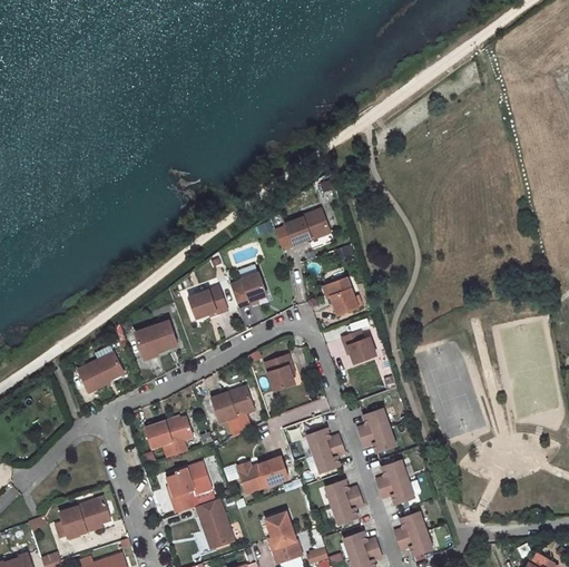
[(302,217),(283,225),(292,245),(311,237),(310,235),(316,232),(316,233),(327,228),(320,208),(301,216),(302,217)]
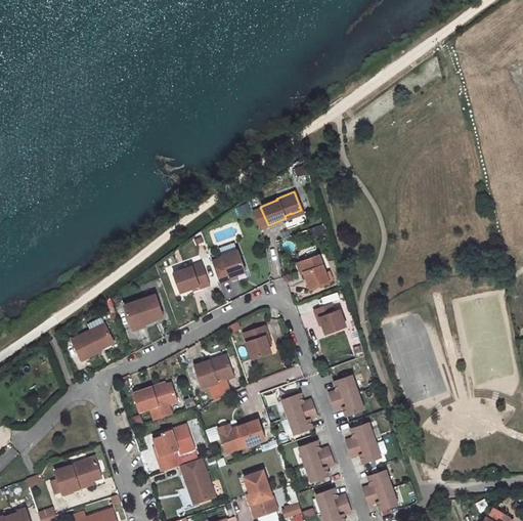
[(291,213),(285,216),(286,218),(286,219),(303,213),(301,210),(291,214),(291,213)]
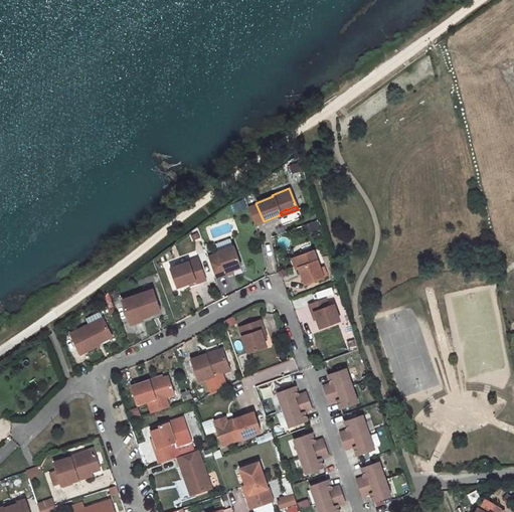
[(214,256),(204,260),(212,281),(223,277),(222,274),(228,272),(237,269),(229,248),(214,253),(214,256)]
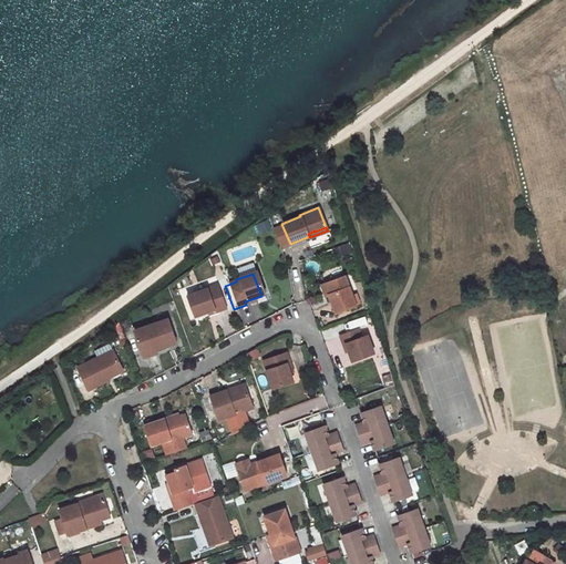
[(343,275),(323,283),(328,294),(335,311),(354,304),(354,303),(358,301),(354,293),(351,294),(343,275)]
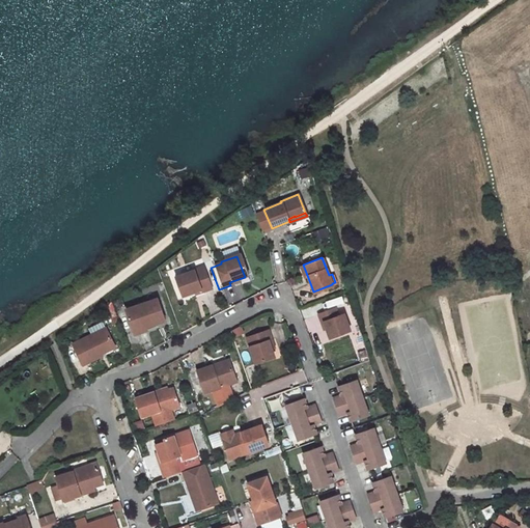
[(200,269),(172,280),(179,299),(191,294),(198,292),(198,294),(208,290),(200,269)]
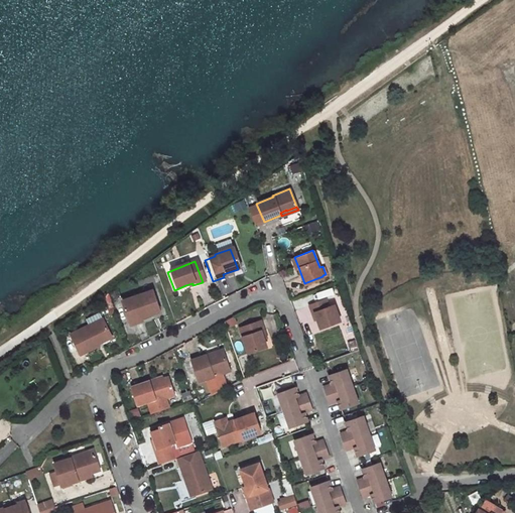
[(118,304),(125,322),(137,317),(138,321),(157,314),(149,292),(118,304)]
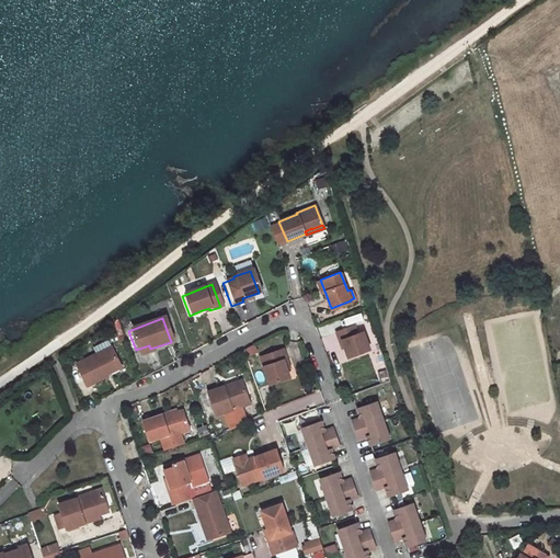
[(352,323),(334,330),(339,339),(341,338),(343,344),(347,355),(369,346),(362,329),(356,331),(352,323)]
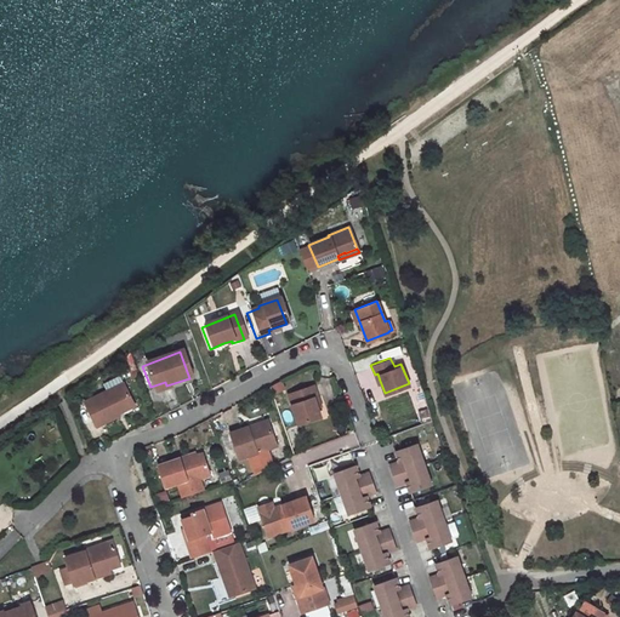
[(165,382),(151,387),(153,394),(168,389),(166,386),(165,382)]
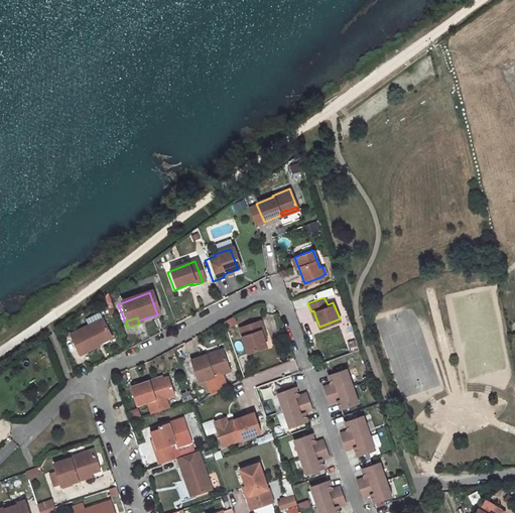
[(101,319),(67,333),(75,354),(94,347),(93,343),(107,338),(101,319)]
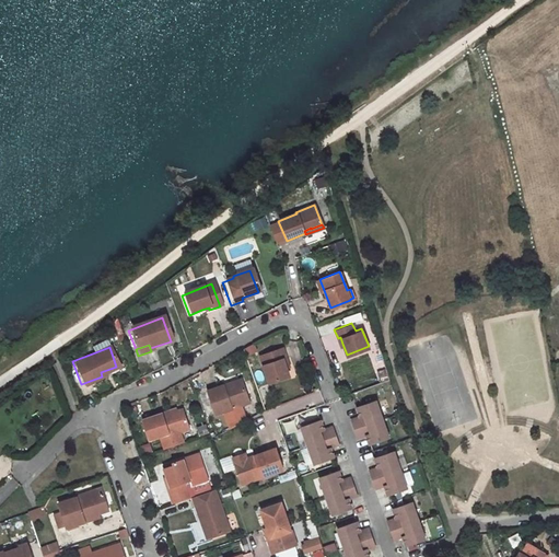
[(282,347),(259,355),(269,382),(289,375),(286,367),(283,358),(286,357),(282,347)]
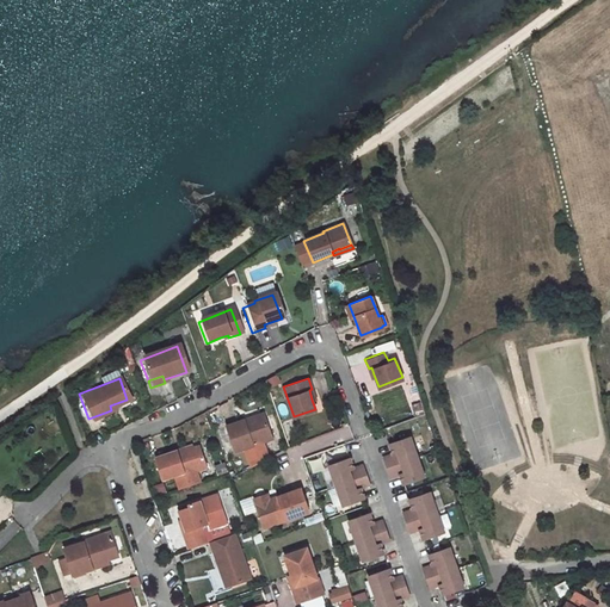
[(399,395),(384,401),(389,409),(402,403),(399,395)]
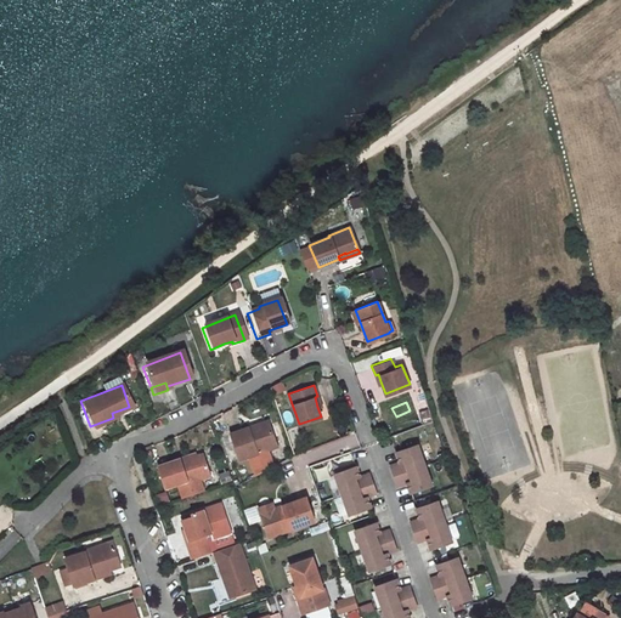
[(421,419),(429,417),(427,406),(418,408),(421,419)]
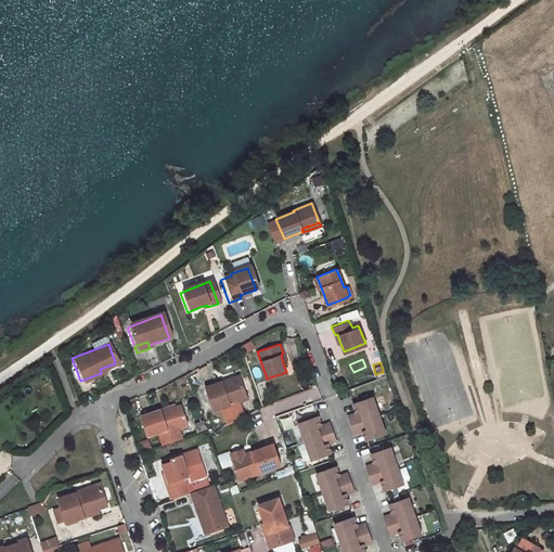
[(239,376),(220,382),(222,385),(240,380),(239,376)]
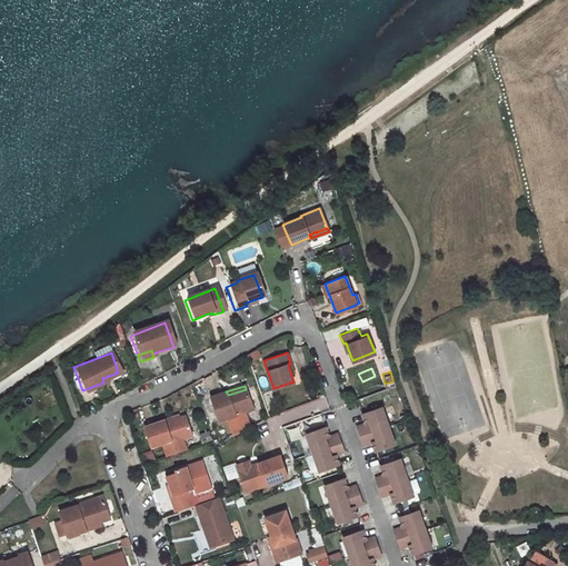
[(226,391),(210,398),(218,421),(252,409),(246,389),(228,395),(226,391)]
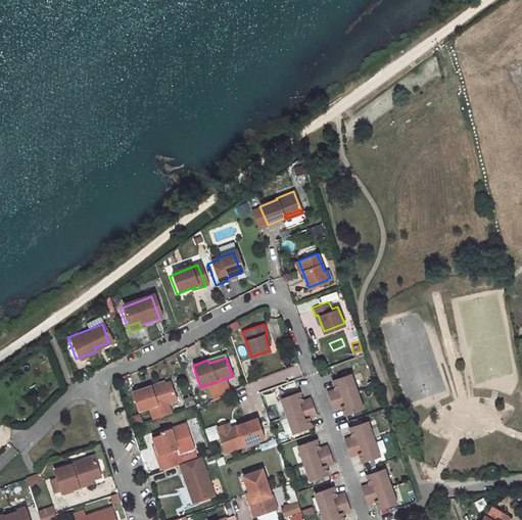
[(359,391),(351,373),(333,379),(336,389),(329,392),(332,400),(359,391)]
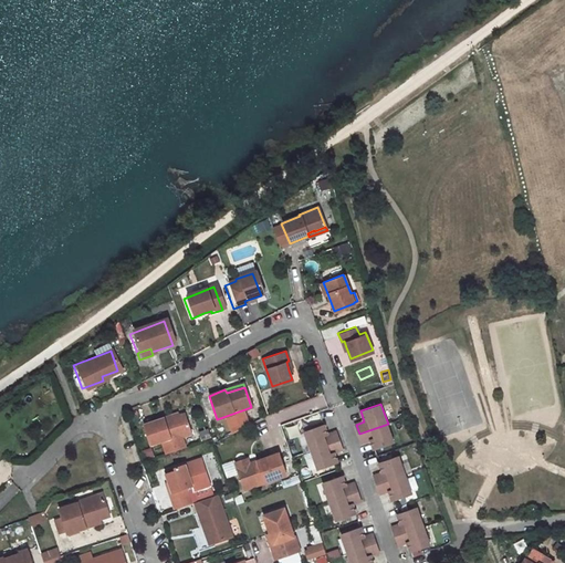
[(163,417),(143,424),(149,444),(160,440),(165,452),(184,446),(180,436),(190,433),(187,424),(184,421),(180,414),(177,415),(163,419),(163,417)]
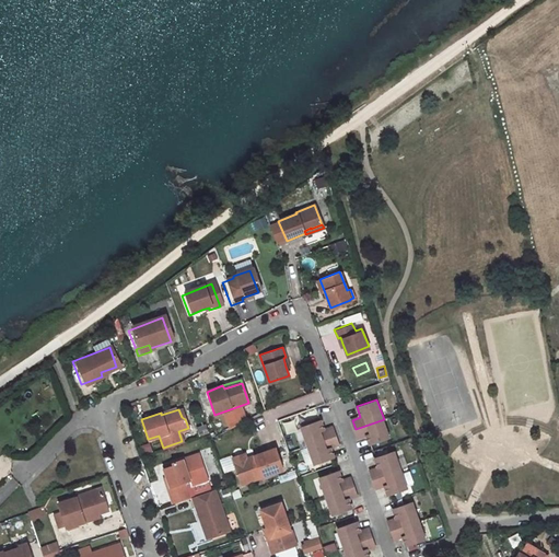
[(321,419),(302,427),(309,445),(337,436),(334,427),(325,430),(321,419)]
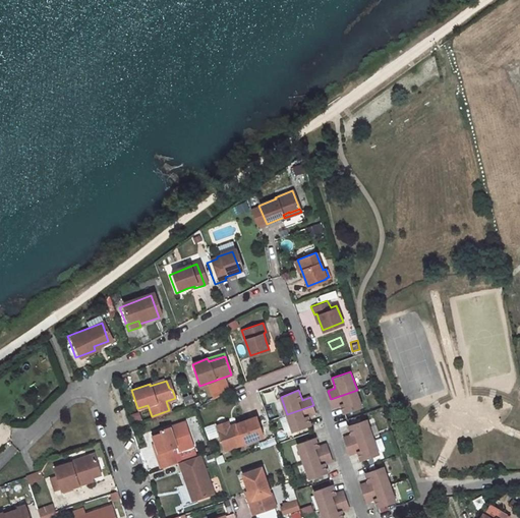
[(357,390),(331,399),(334,409),(342,406),(345,415),(363,408),(357,390)]
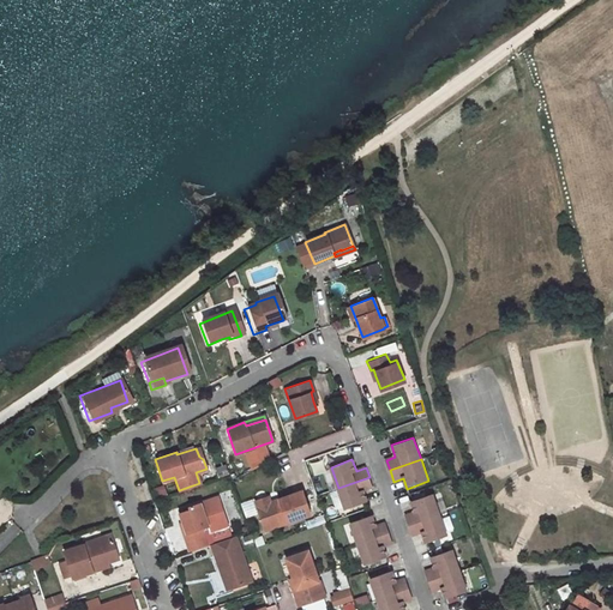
[(367,502),(364,491),(373,488),(370,477),(338,488),(346,509),(367,502)]
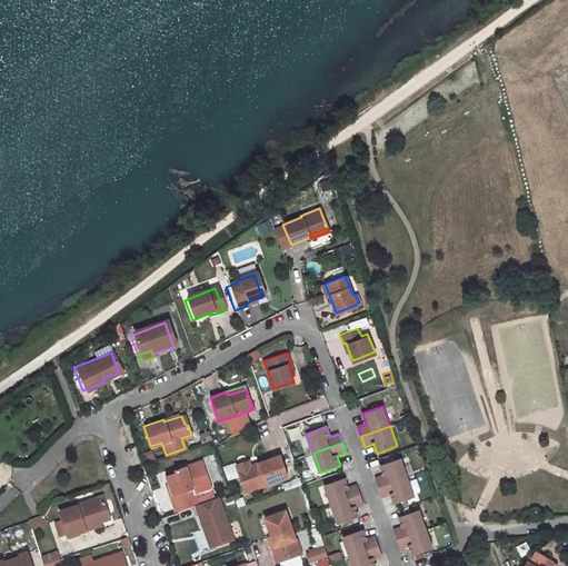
[(279,454),(258,462),(259,465),(239,472),(246,490),(287,475),(279,454)]
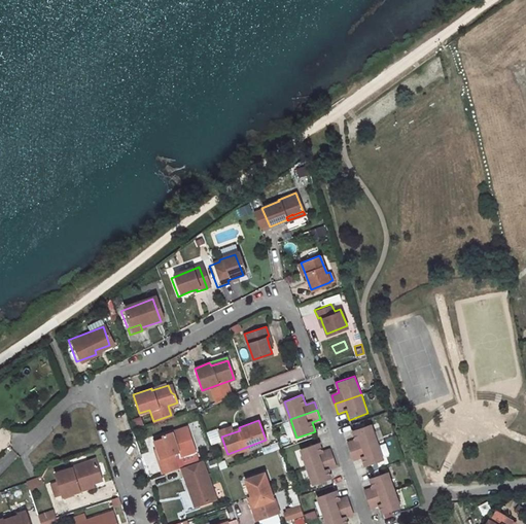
[(351,452),(378,443),(372,424),(353,430),(356,440),(348,443),(351,452)]
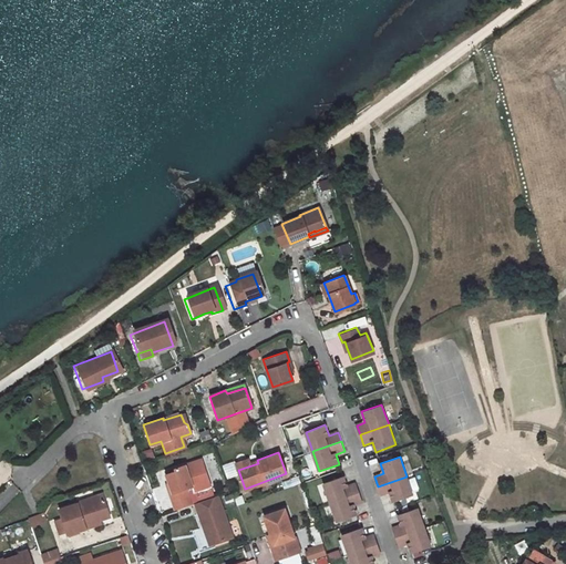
[(247,458),(235,462),(238,470),(258,463),(257,460),(248,462),(247,458)]
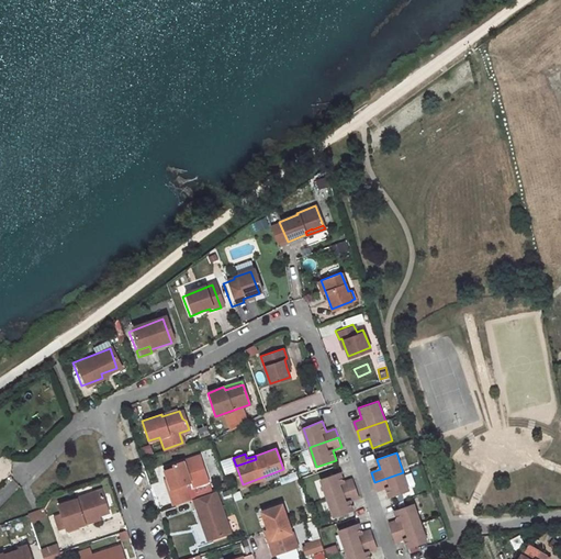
[(167,489),(172,504),(189,499),(183,483),(190,481),(191,484),(208,479),(199,455),(172,464),(174,466),(164,469),(167,478),(170,488),(167,489)]
